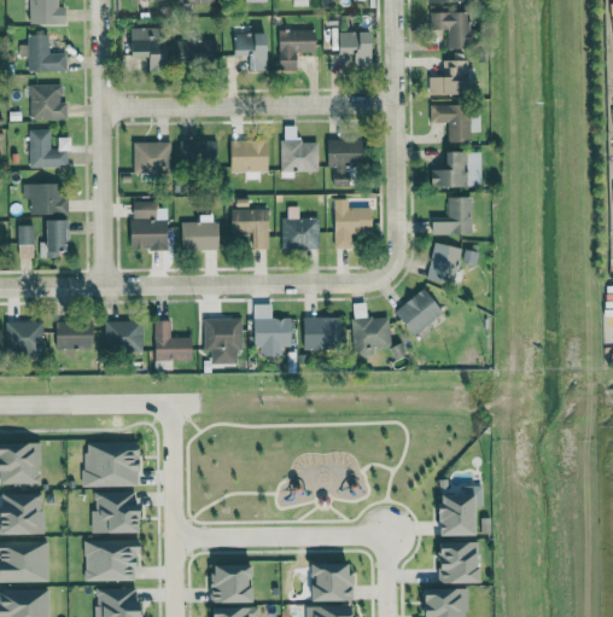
[(59,0),(29,0),(30,23),(64,23),(64,6),(59,6),(59,0)]
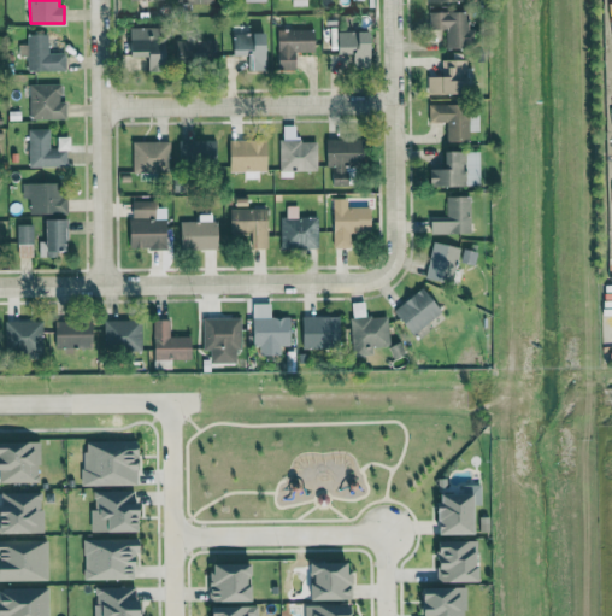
[(430,30),(447,29),(447,47),(471,47),(470,12),(430,12),(430,30)]
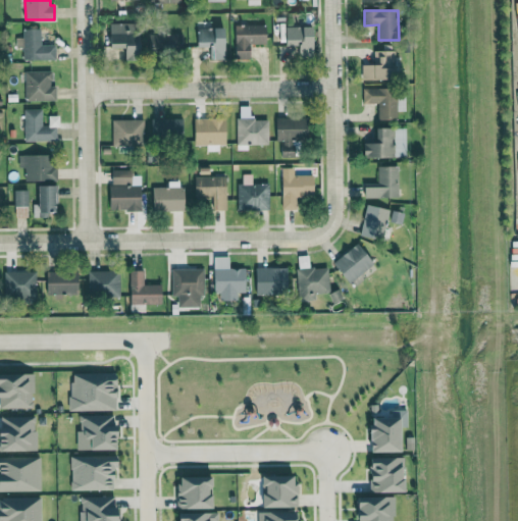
[(141,51),(142,35),(130,34),(130,24),(109,23),(108,50),(141,51)]
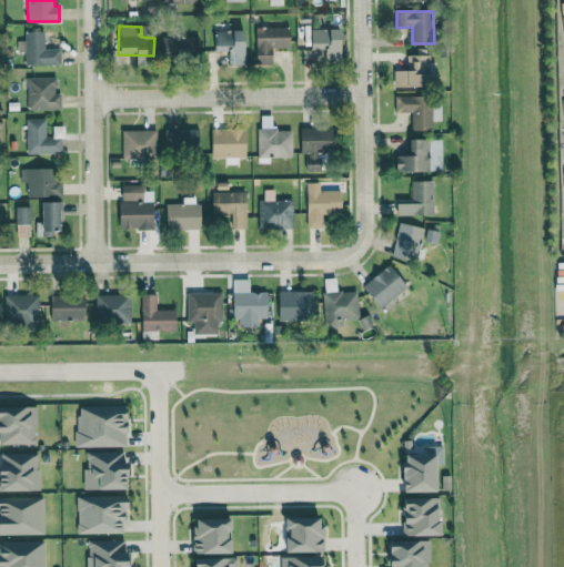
[(272,64),(272,49),(290,48),(289,28),(254,28),(255,64),(272,64)]
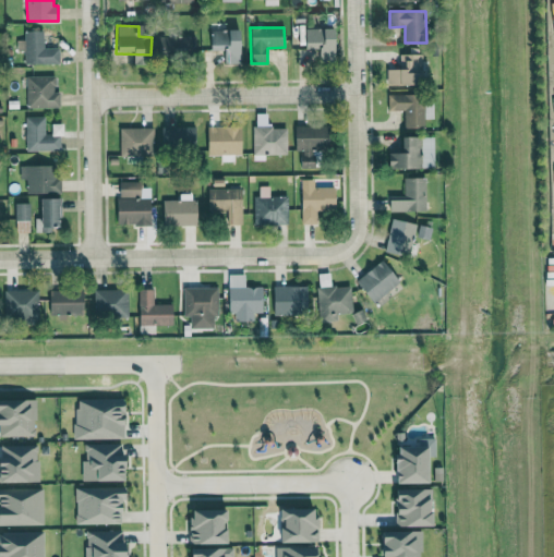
[(302,29),(303,50),(316,49),(316,60),(335,59),(334,28),(302,29)]
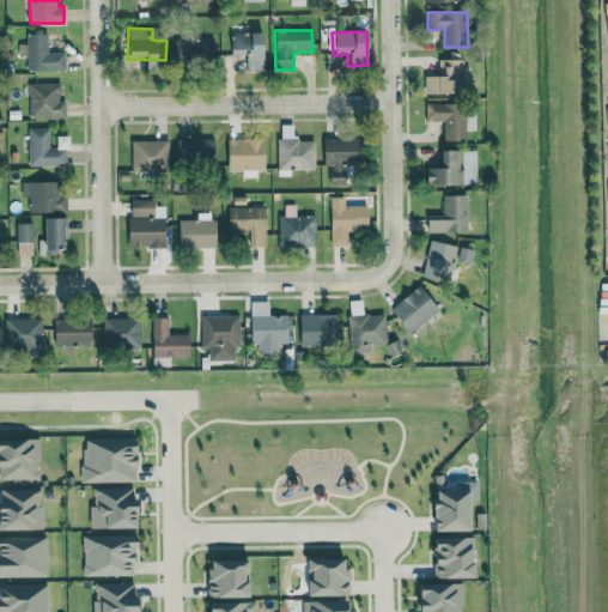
[(66,53),(49,53),(49,35),(29,34),(29,44),(20,44),(20,56),(30,56),(30,71),(66,71),(66,53)]
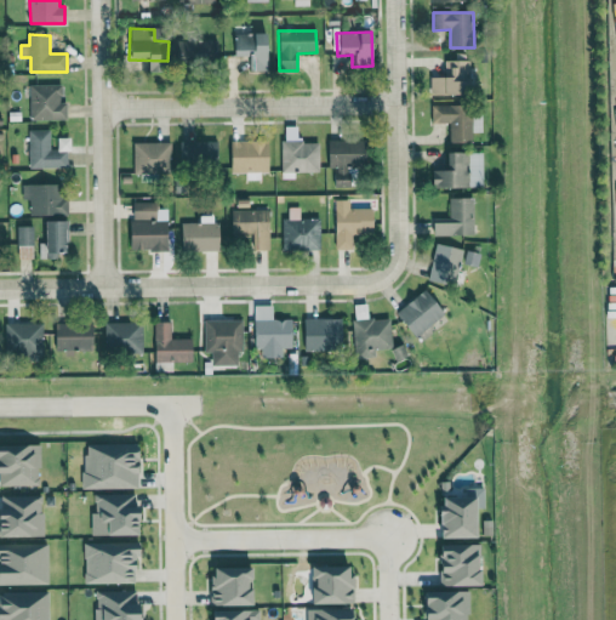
[(271,34),(234,34),(234,57),(249,57),(249,72),(271,70),(271,34)]
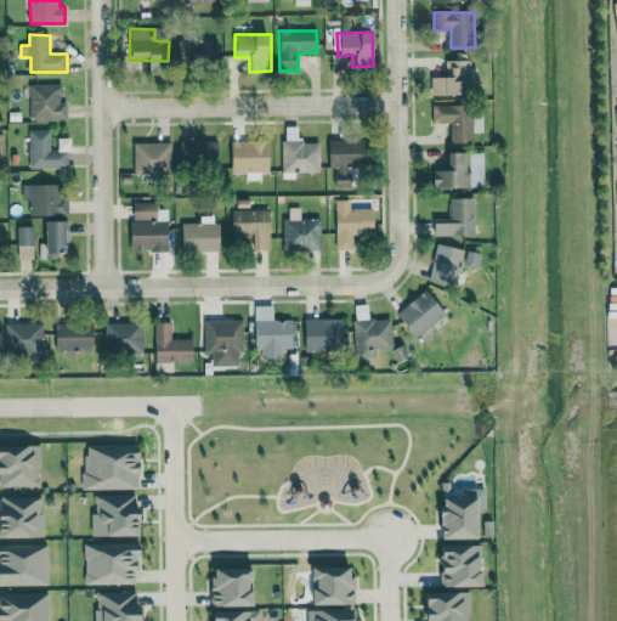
[(219,40),(192,41),(193,60),(220,60),(219,40)]
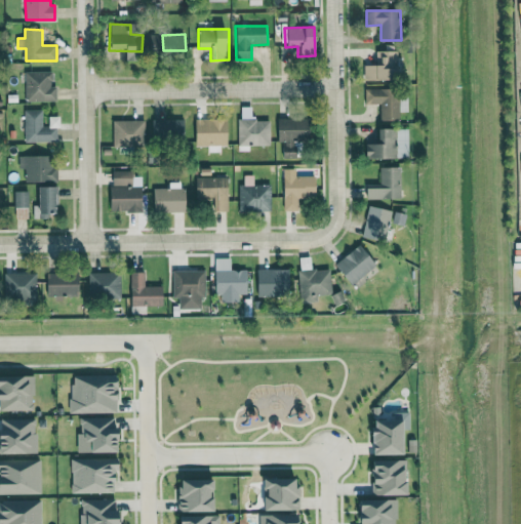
[(364,65),(365,79),(398,79),(398,51),(378,51),(378,65),(364,65)]
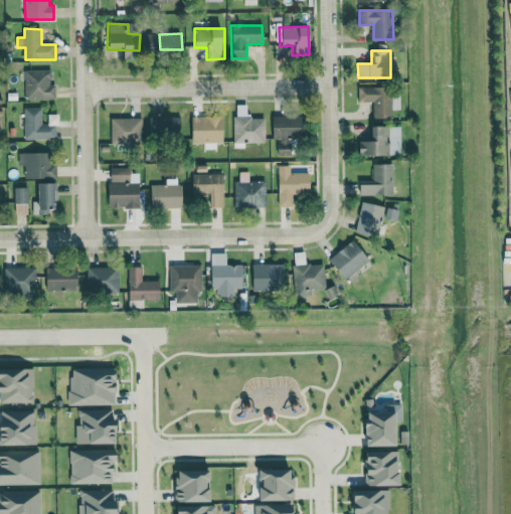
[(27,101),(57,100),(56,86),(51,86),(51,70),(26,71),(27,101)]
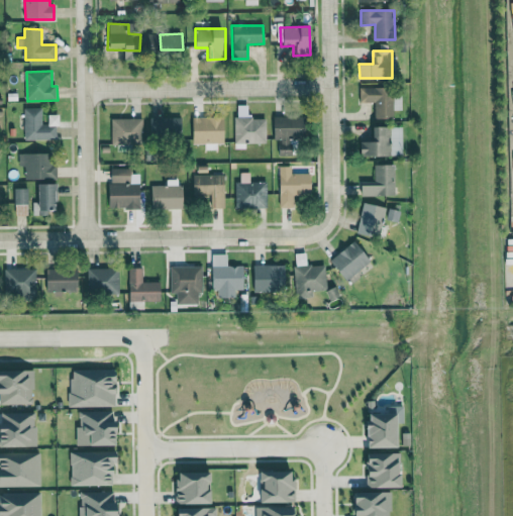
[(394,119),(394,111),(404,110),(403,95),(384,95),(384,88),(360,88),(361,102),(375,102),(375,119),(394,119)]
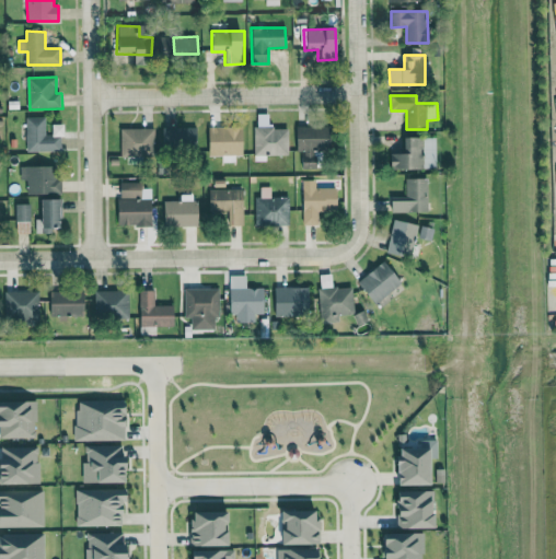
[(47,118),(27,118),(27,151),(64,152),(64,125),(54,125),(54,136),(47,136),(47,118)]
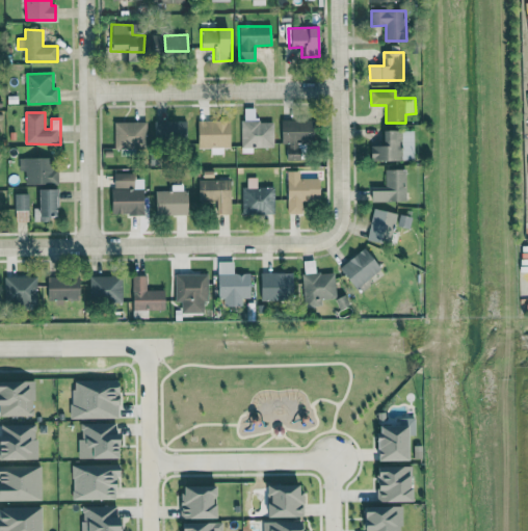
[(230,122),(199,121),(198,148),(229,149),(230,122)]
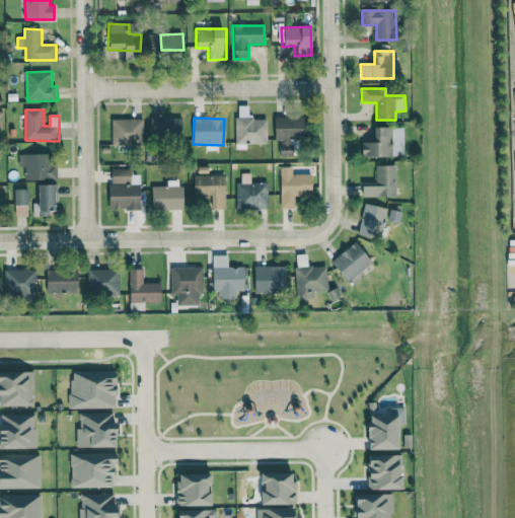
[(236,144),(268,143),(268,118),(235,119),(236,144)]
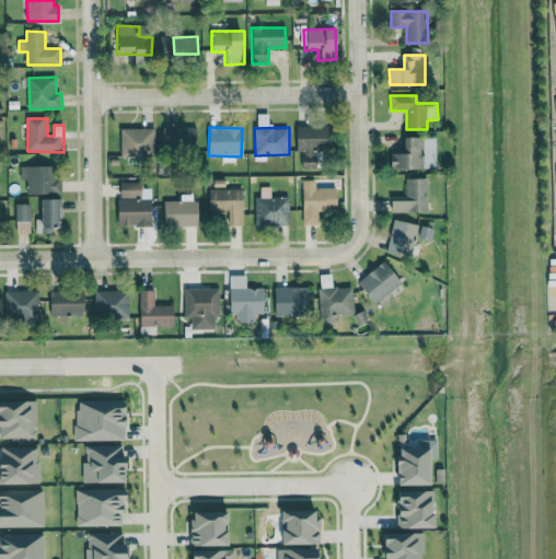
[(326,127),(296,128),(297,151),(327,150),(326,127)]
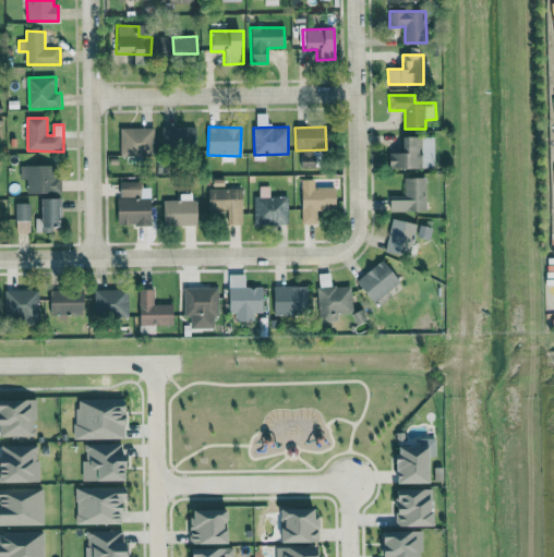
[(195,128),(166,128),(166,153),(195,153),(195,128)]
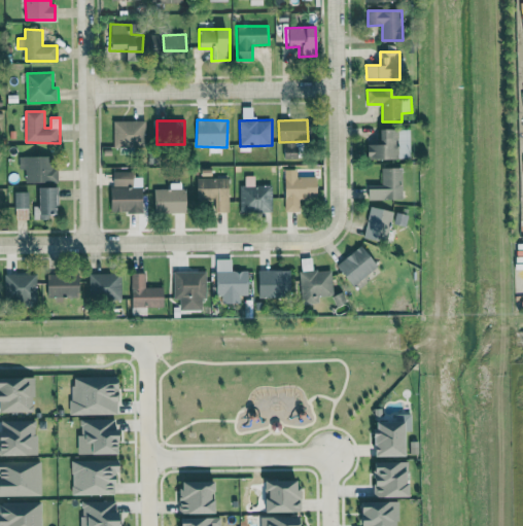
[(144,147),(144,121),(114,121),(113,146),(144,147)]
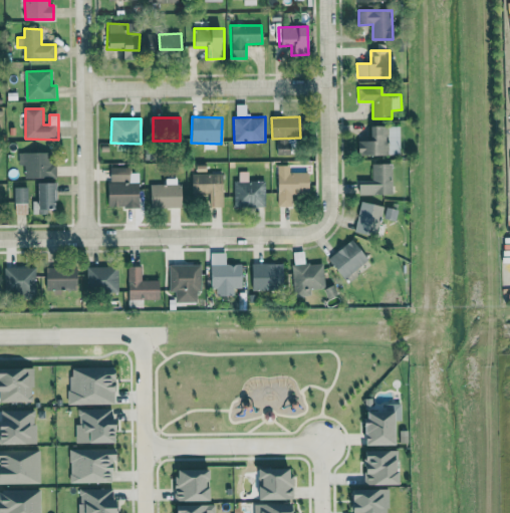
[(403,155),(402,126),(371,126),(371,141),(357,141),(357,156),(403,155)]
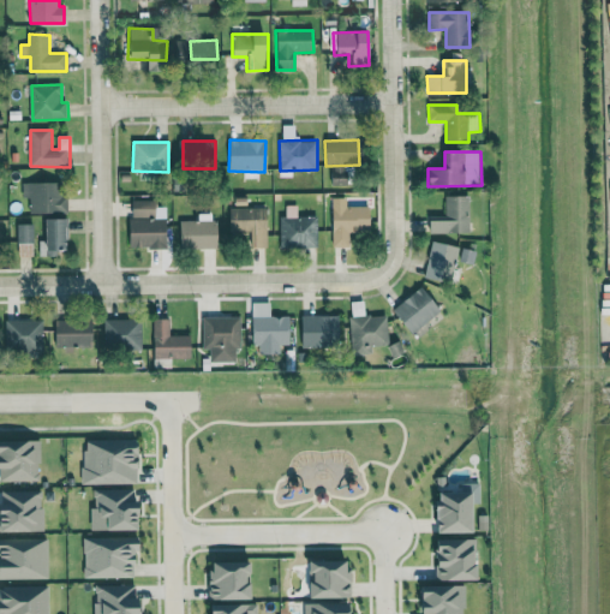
[(30,198),(30,214),(69,213),(67,191),(57,191),(57,182),(24,183),(24,198),(30,198)]
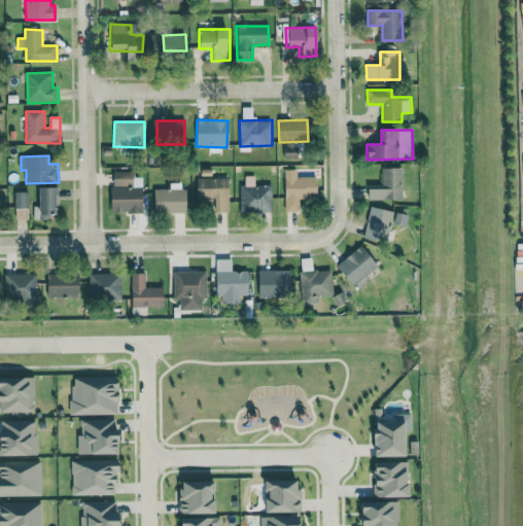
[(404,168),(384,168),(384,186),(368,186),(368,200),(404,200),(404,168)]
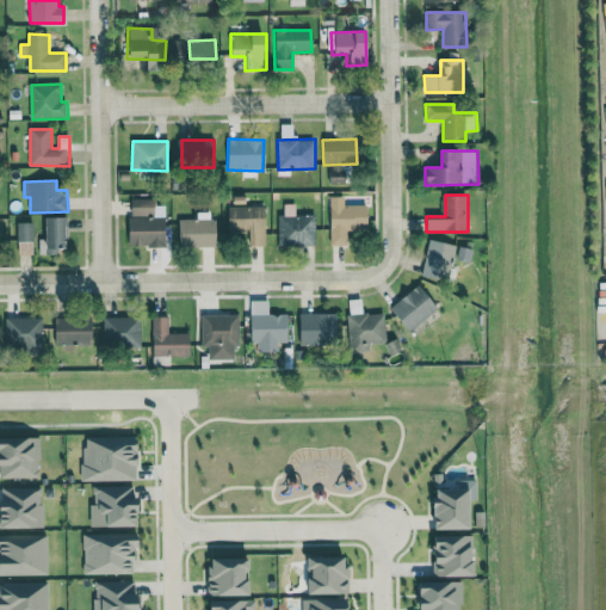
[(128,201),(130,247),(165,246),(164,207),(153,207),(153,198),(128,201)]
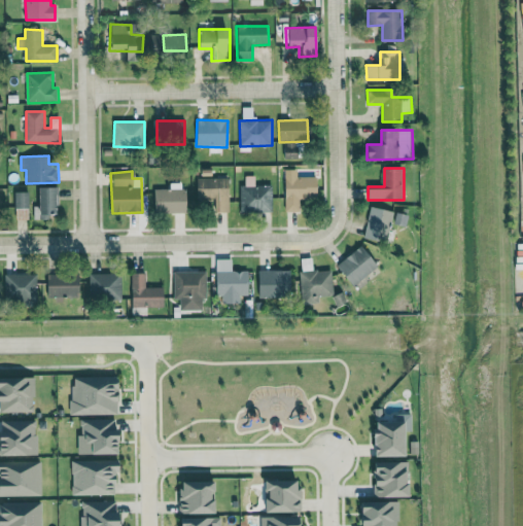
[(273,186),(256,185),(256,176),(246,176),(246,186),(242,186),(242,212),(273,212),(273,186)]
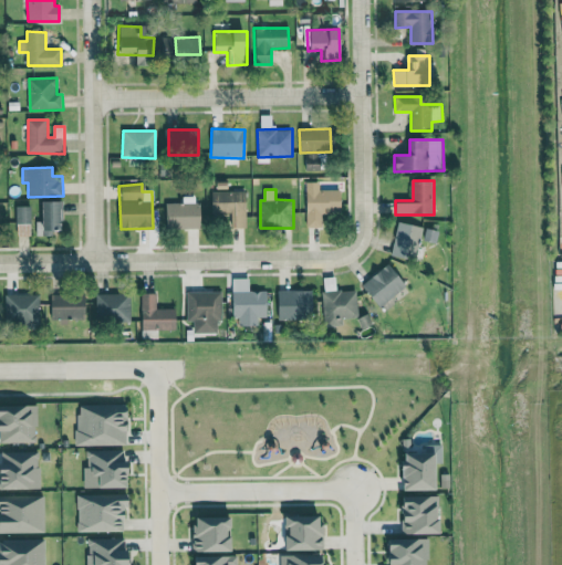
[(306,227),(324,227),(324,211),(340,211),(340,189),(308,189),(306,227)]
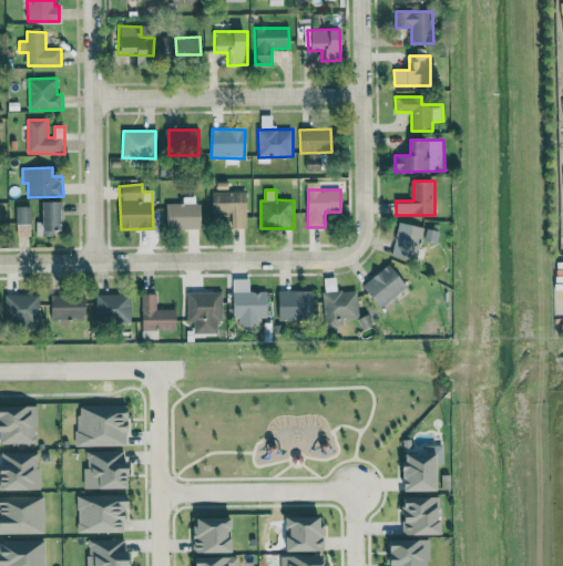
[(247,192),(213,193),(213,215),(234,214),(234,229),(247,229),(247,192)]
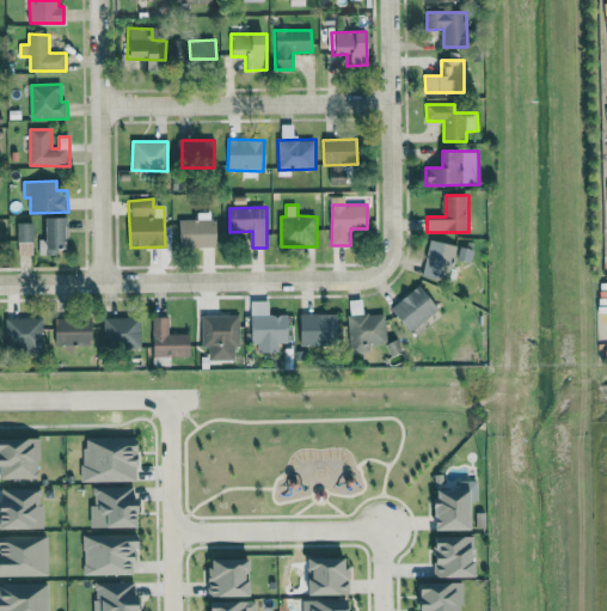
[(42,218),(42,255),(61,256),(62,238),(68,238),(68,218),(42,218)]
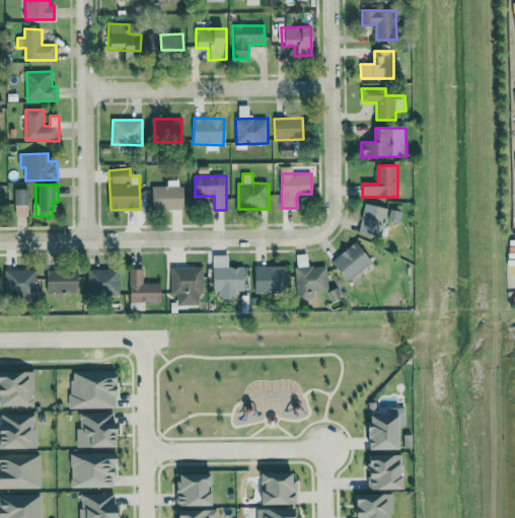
[(185,187),(151,188),(152,211),(186,210),(185,187)]
